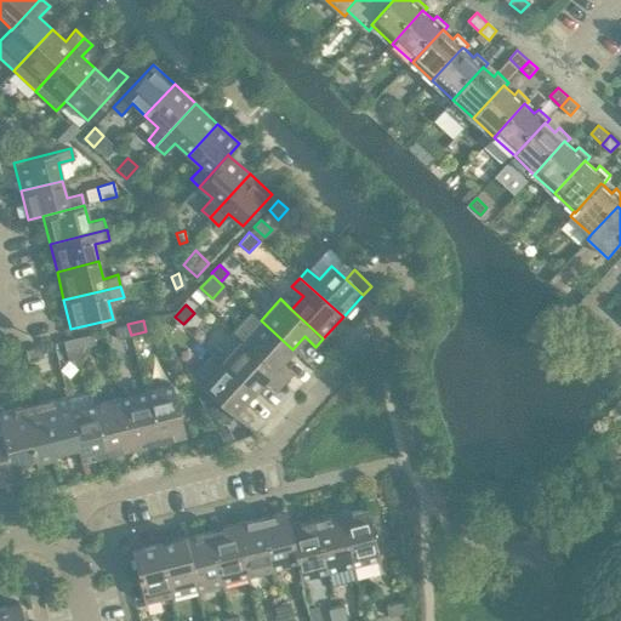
[(292,349),(261,320),(240,342),(284,381),(291,374),(280,363),(292,349)]
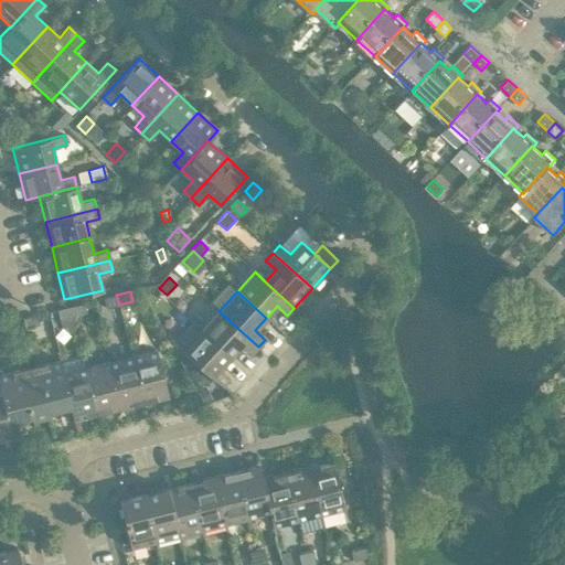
[(119,305),(116,295),(103,298),(106,308),(119,305)]
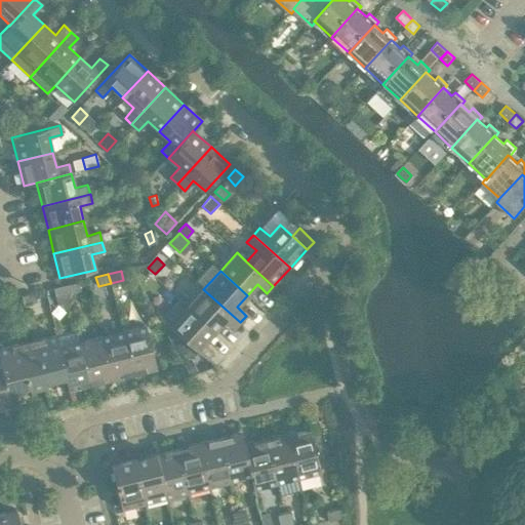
[(78,282),(66,285),(68,294),(80,290),(78,282)]
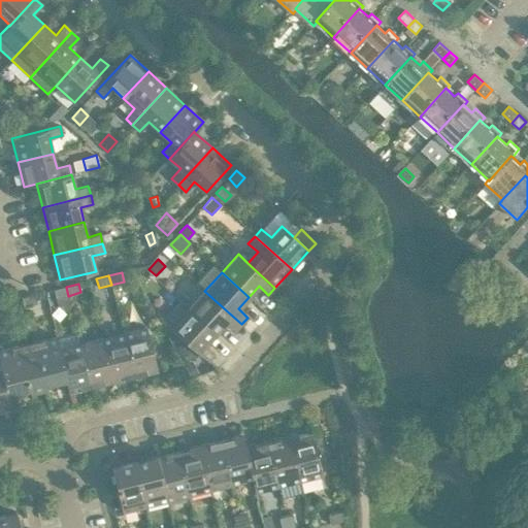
[(54,290),(56,299),(68,296),(66,287),(54,290)]
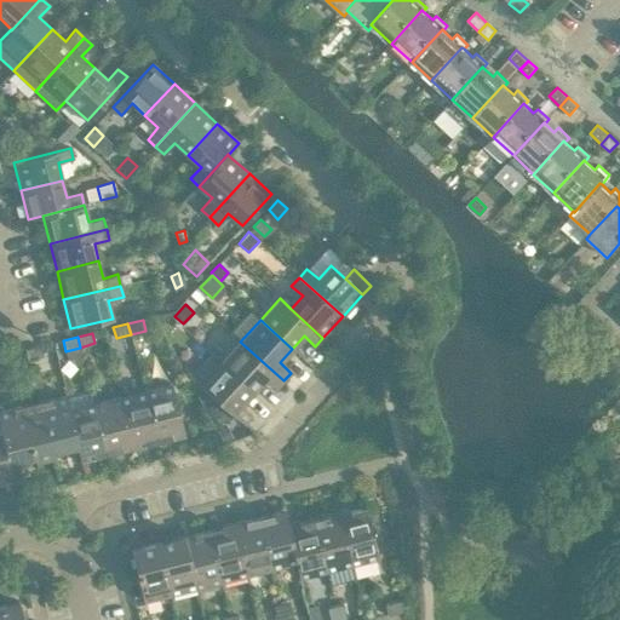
[(283,380),(240,342),(220,362),(252,391),(264,379),(276,389),(283,380)]
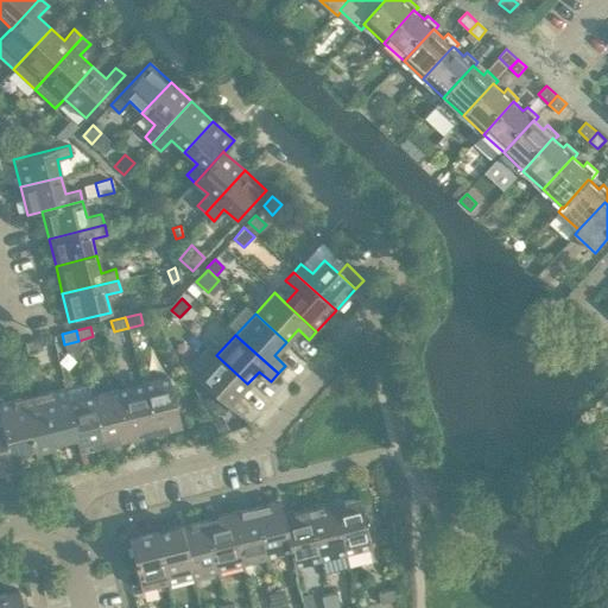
[(25,343),(27,353),(42,349),(39,339),(25,343)]
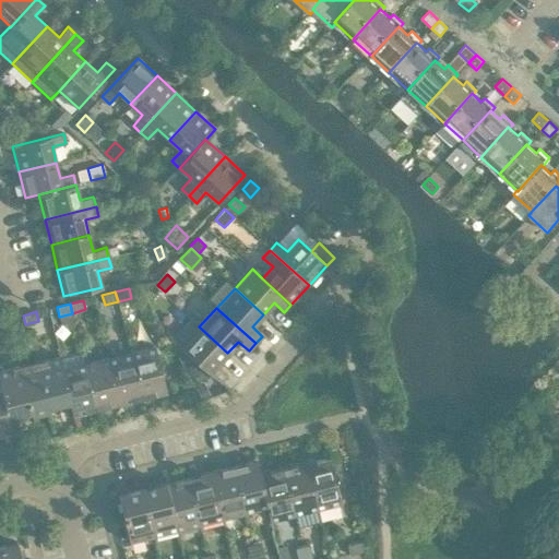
[(0,331),(12,328),(10,319),(0,320),(0,331)]
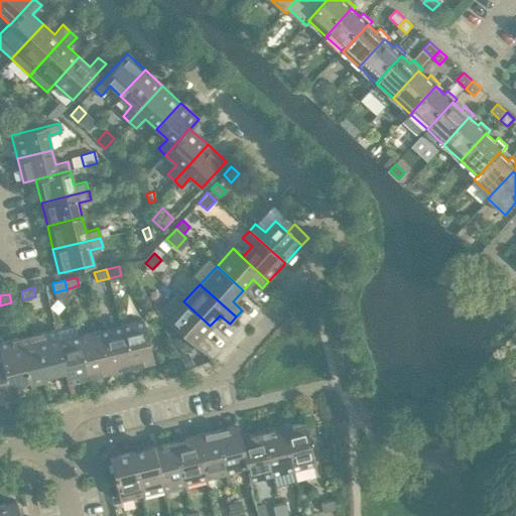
[(210,326),(183,301),(166,319),(203,353),(210,346),(200,337),(210,326)]
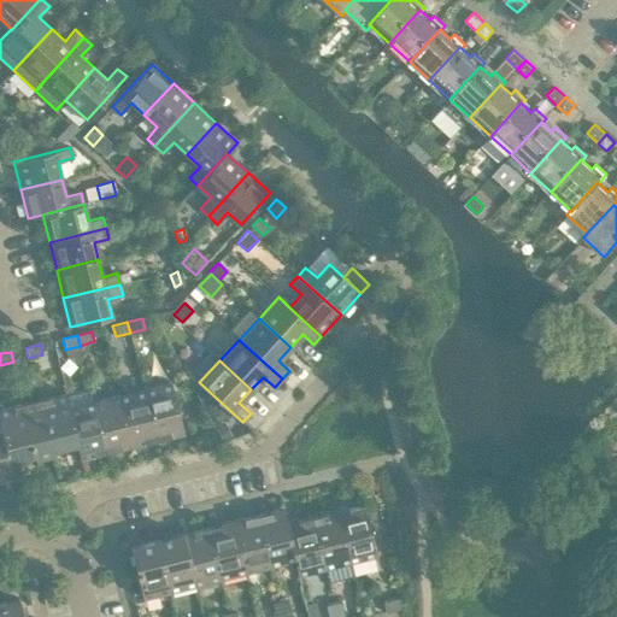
[(171,382),(144,389),(157,440),(183,433),(171,382)]
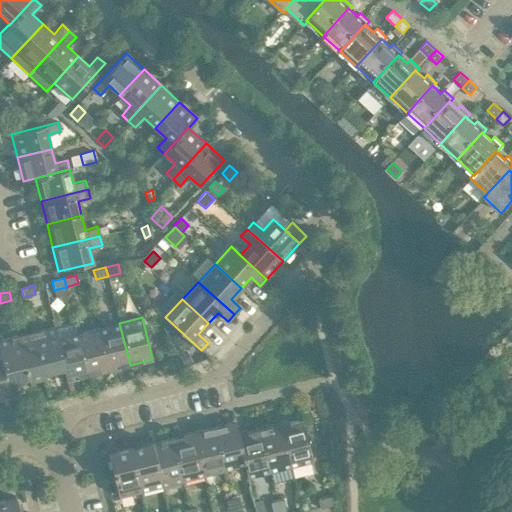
[(119,323),(98,328),(109,370),(130,365),(119,323)]
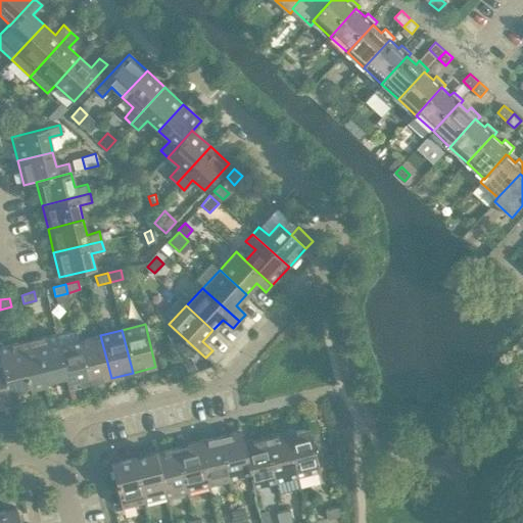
[(56,333),(32,339),(26,340),(38,387),(44,385),(45,385),(44,381),(63,377),(65,376),(58,345),(59,345),(56,333)]
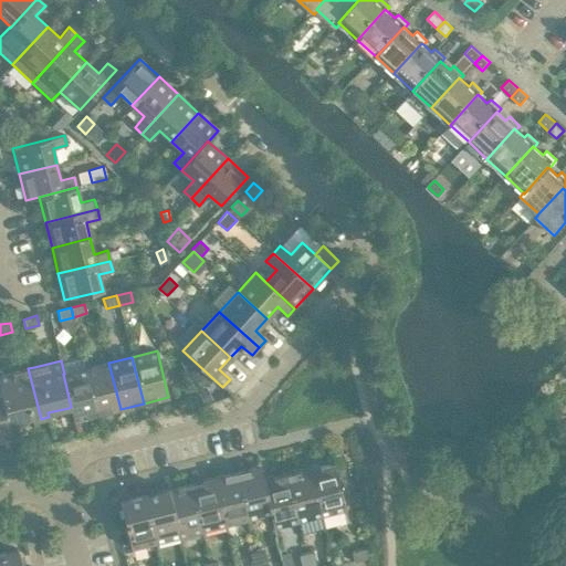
[(108,363),(86,368),(97,415),(121,409),(108,363)]
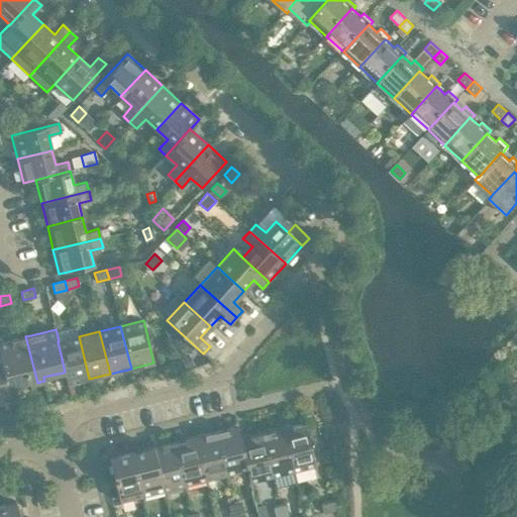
[(0,342),(0,355),(8,386),(28,382),(28,385),(37,383),(25,336),(0,342)]
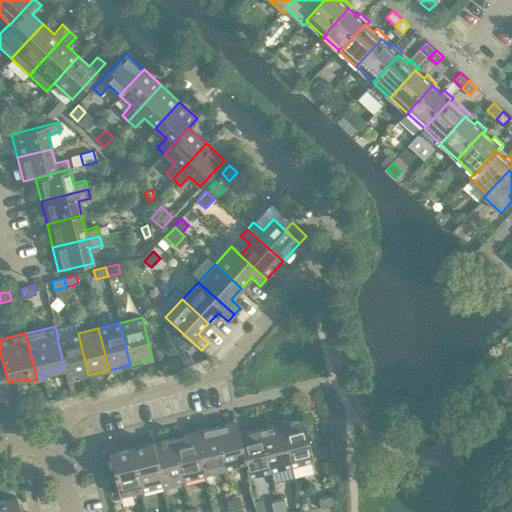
[(78,333),(58,338),(57,338),(64,368),(62,369),(65,381),(88,375),(78,333)]
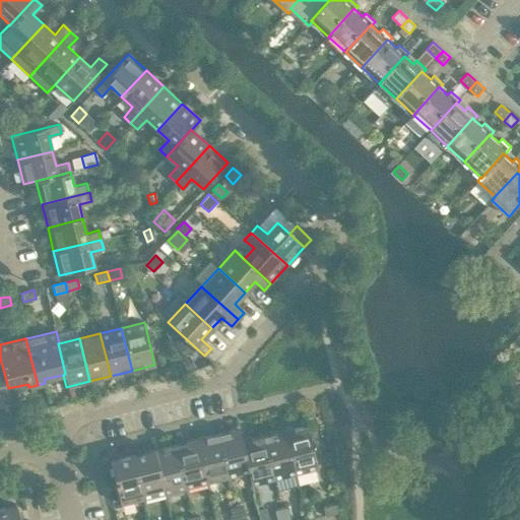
[(0,358),(0,403),(11,401),(8,388),(0,358)]
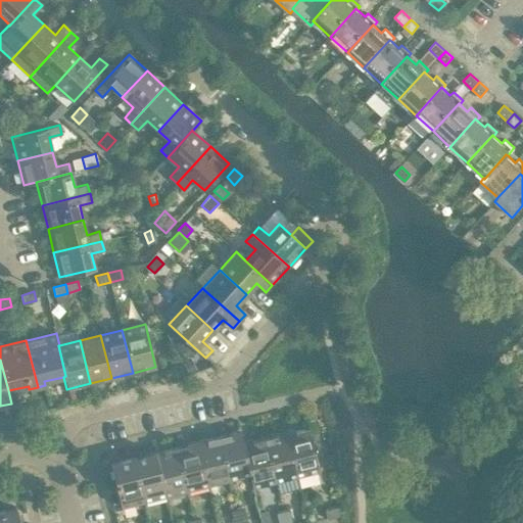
[(191,360),(184,364),(188,373),(195,369),(191,360)]
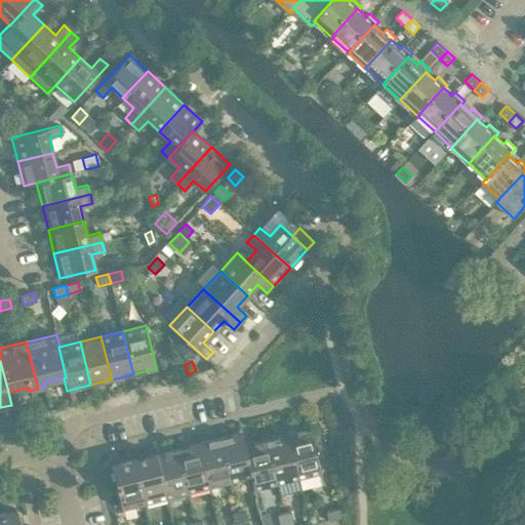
[(296,432),(286,435),(297,478),(320,472),(309,429),(296,432)]
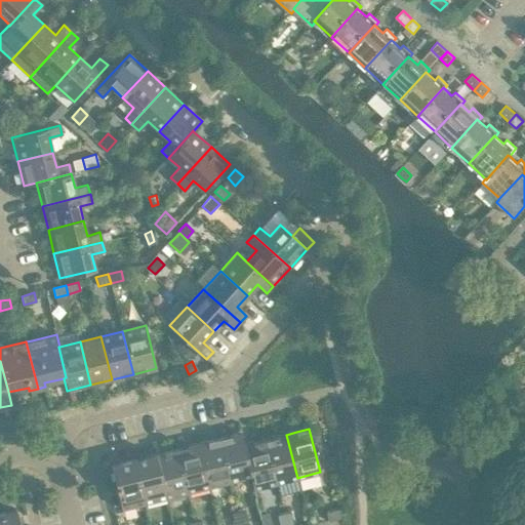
[(241,433),(218,438),(230,481),(250,476),(251,476),(243,445),(244,445),(241,433)]
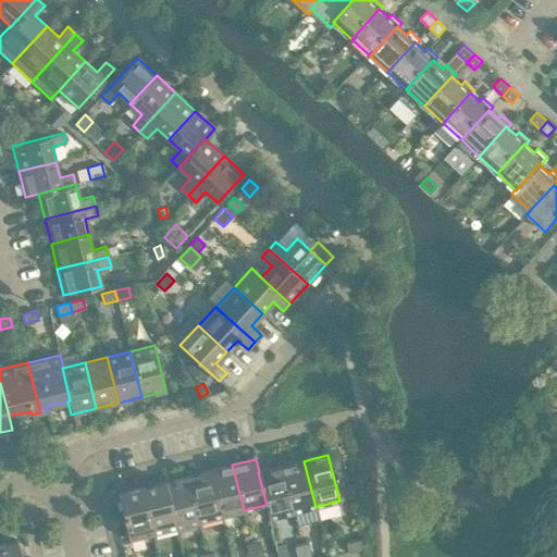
[(304,461),(281,467),(293,512),(316,507),(304,461)]
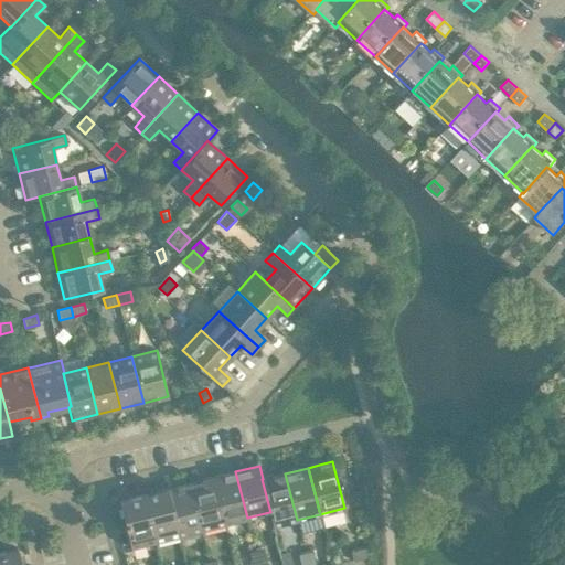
[(235,471),(212,478),(224,524),(247,518),(235,471)]
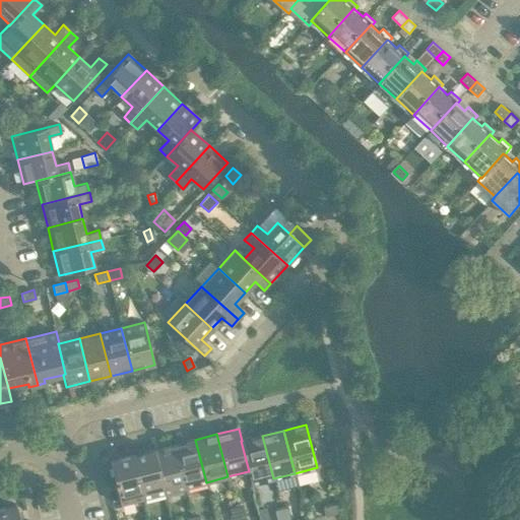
[(262,436),(242,441),(241,441),(249,471),(248,471),(251,484),(273,478),(262,436)]
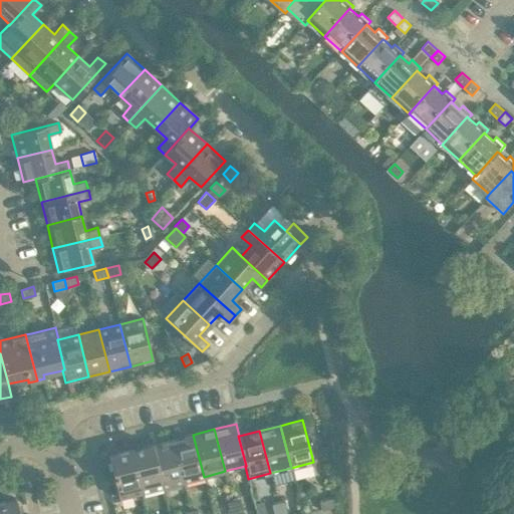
[(193,435),(172,440),(183,482),(204,477),(193,435)]
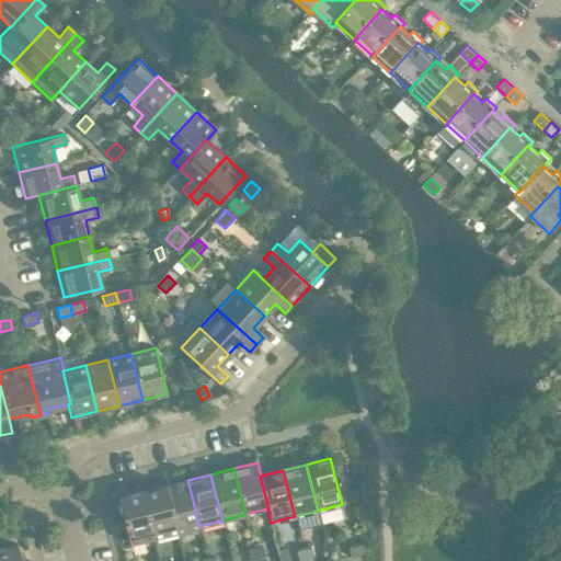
[(187,480),(164,485),(176,531),(199,526),(187,480)]
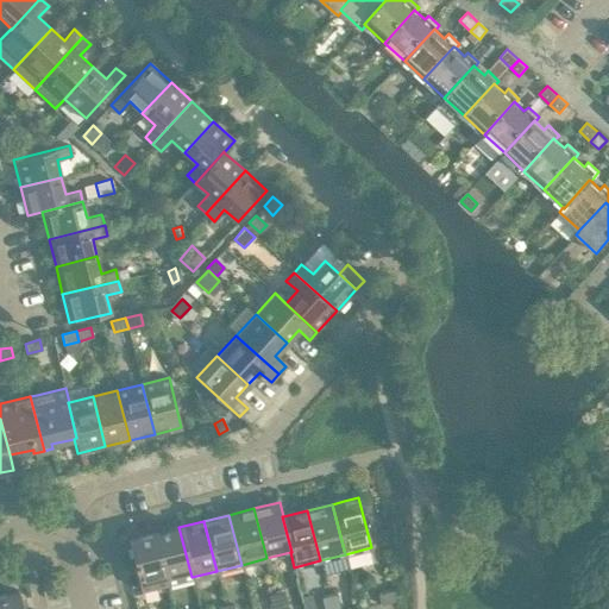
[(179,527),(154,533),(167,583),(192,577),(179,527)]
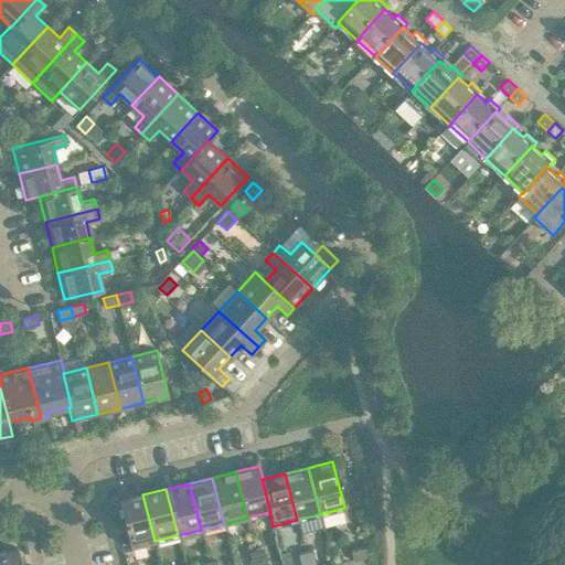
[(130,547),(155,541),(142,494),(118,501),(130,547)]
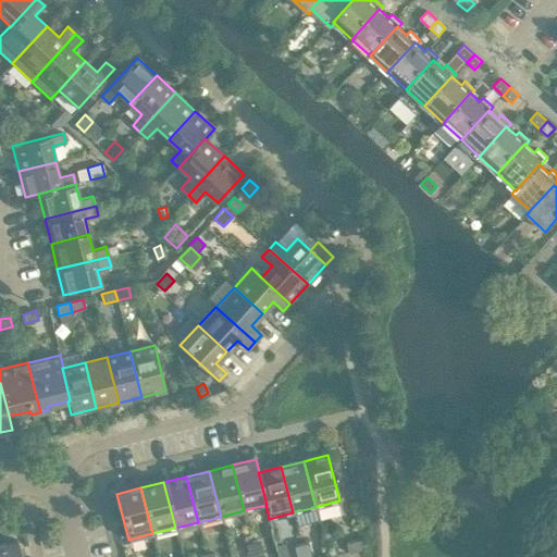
[(347,553),(361,549),(359,540),(345,543),(347,553)]
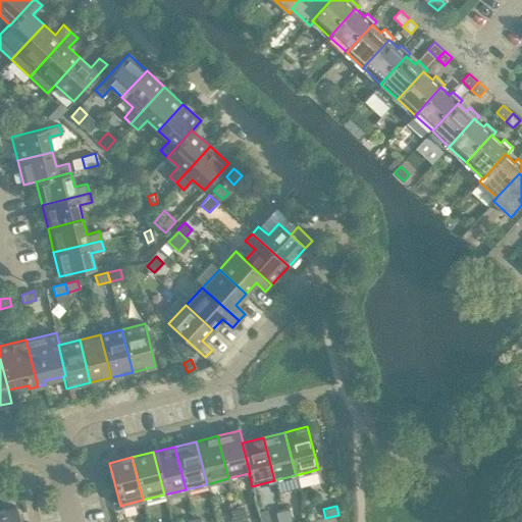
[(18,521),(15,507),(0,510),(0,521),(18,521)]
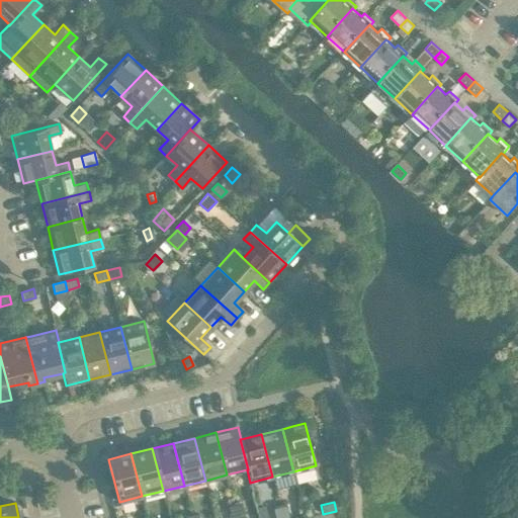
[(228,506),(230,515),(243,512),(240,503),(228,506)]
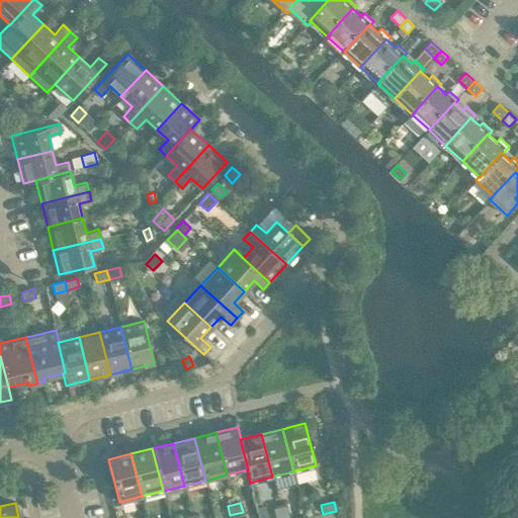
[(273,508),(275,517),(288,514),(285,505),(273,508)]
